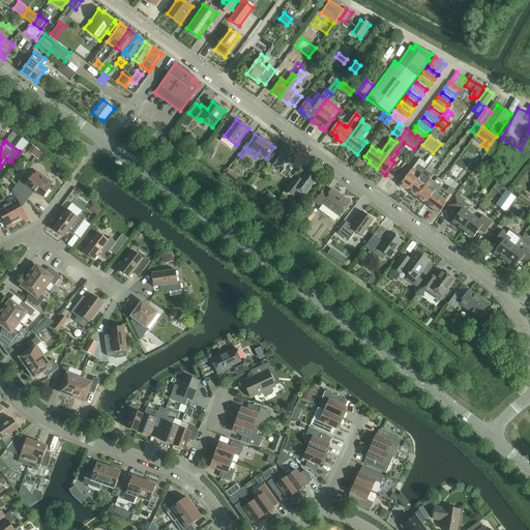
[(32,146),(28,150),(39,158),(42,154),(32,146)]
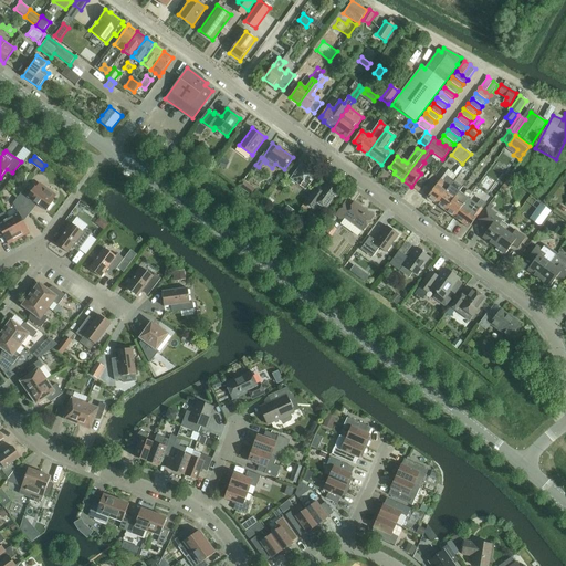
[(222,158),(219,166),(226,169),(229,161),(222,158)]
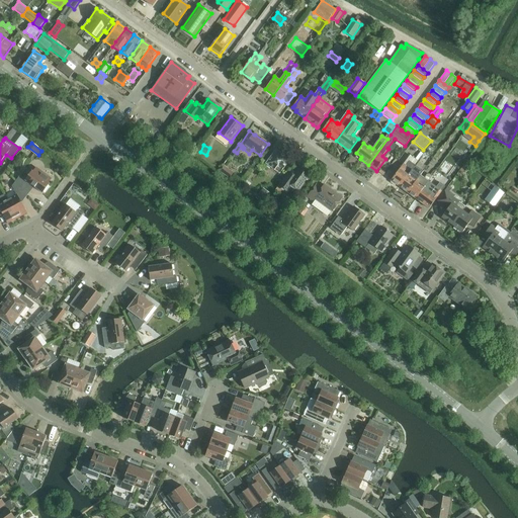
[(283,170),(290,161),(278,151),(275,152),(266,165),(274,171),(278,166),(283,170)]
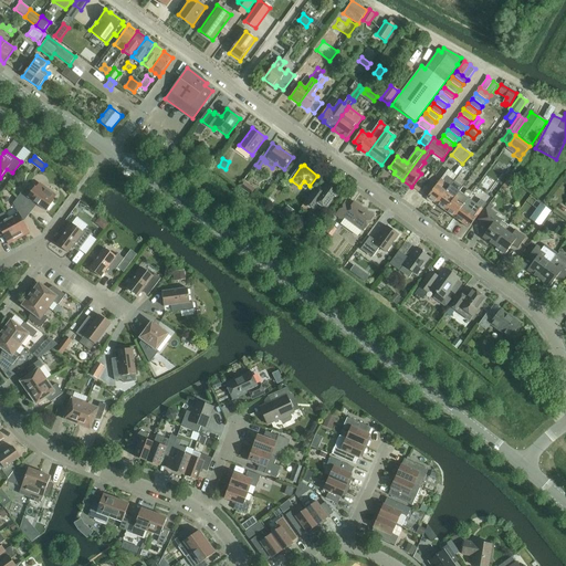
[(443,182),(441,180),(428,198),(437,205),(453,181),(447,177),(443,182)]
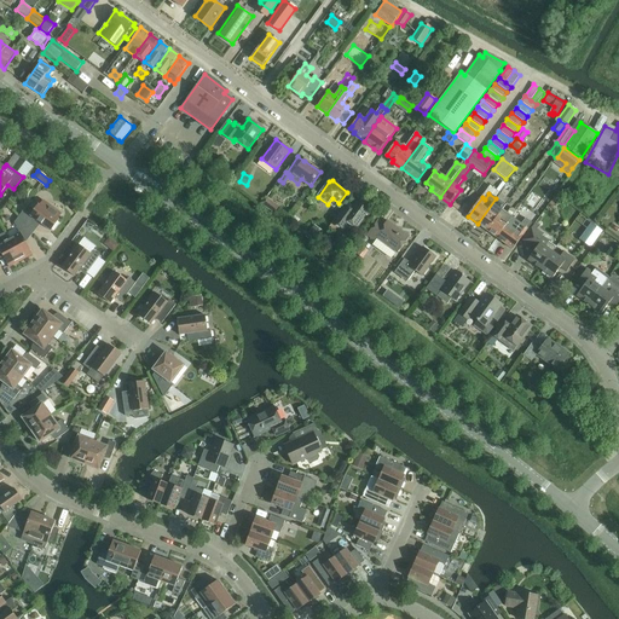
[(279,207),(268,198),(264,206),(275,213),(279,207)]
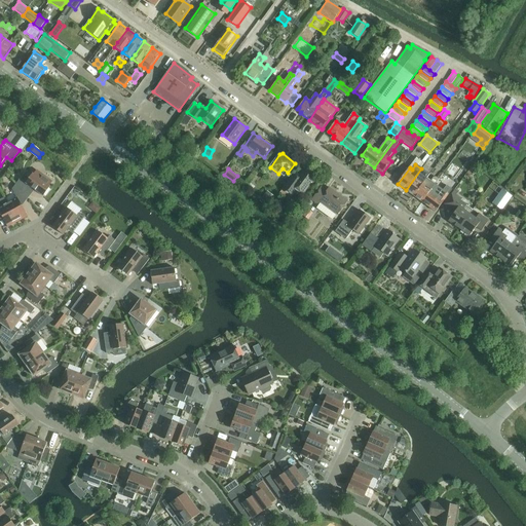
[(421,168),(406,190),(414,196),(426,180),(429,175),(425,172),(421,168)]
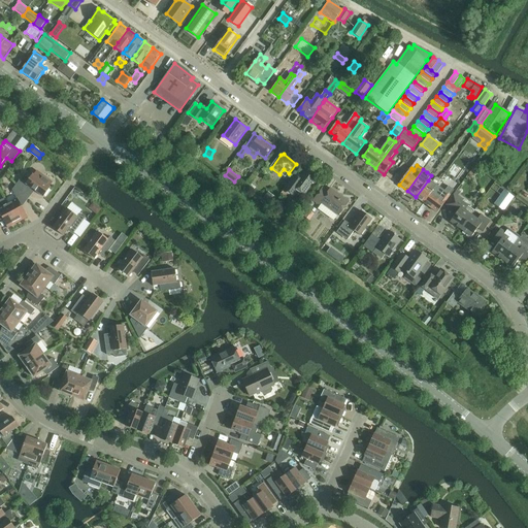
[(15,185),(25,195),(30,188),(42,197),(50,188),(48,187),(52,183),(37,171),(33,175),(26,184),(20,179),(15,185)]
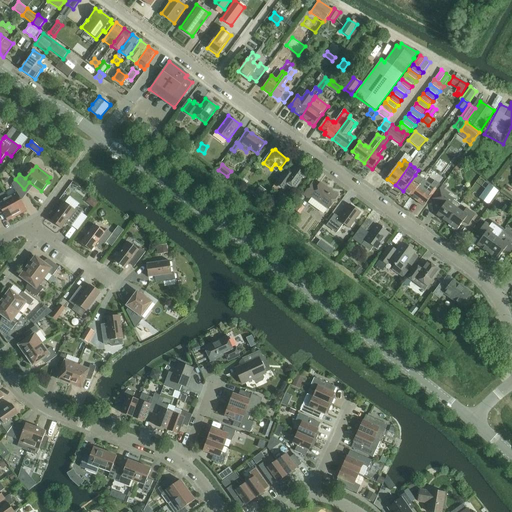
[(276,185),(280,188),(284,191),(289,185),(295,190),(307,174),(297,166),(288,178),(283,174),(276,185)]
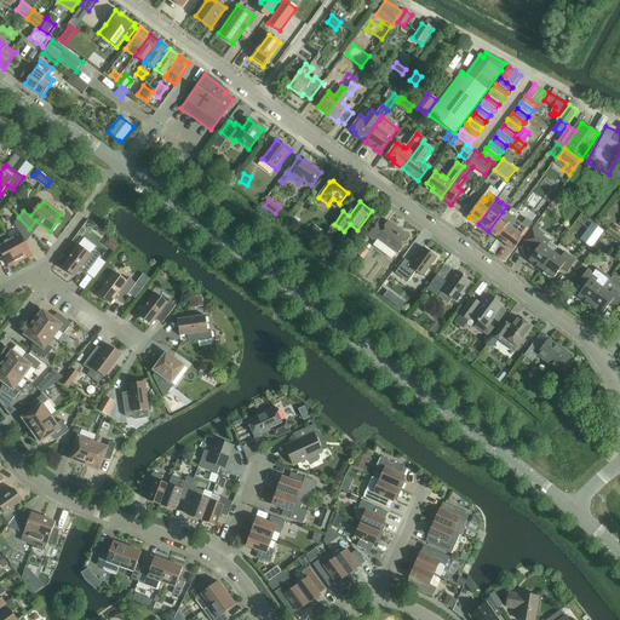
[(507,214),(503,212),(488,231),(498,239),(512,218),(516,212),(522,205),(520,202),(515,211),(514,210),(510,211),(507,214)]
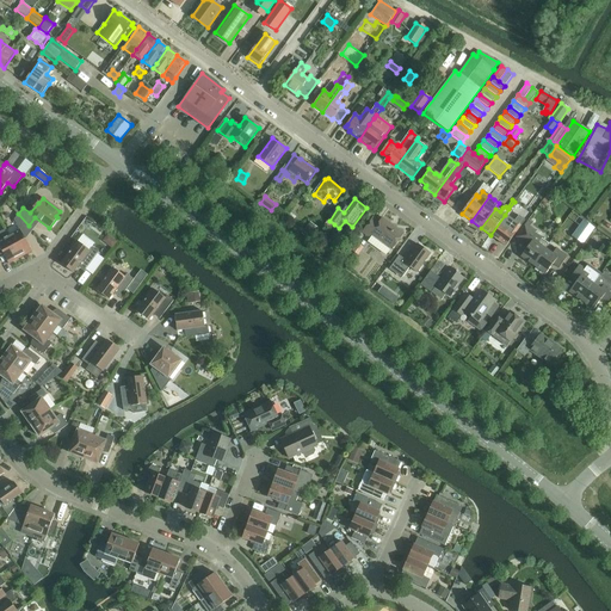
[(8,236),(20,258),(32,252),(23,235),(32,230),(29,226),(18,214),(14,220),(19,230),(8,236)]
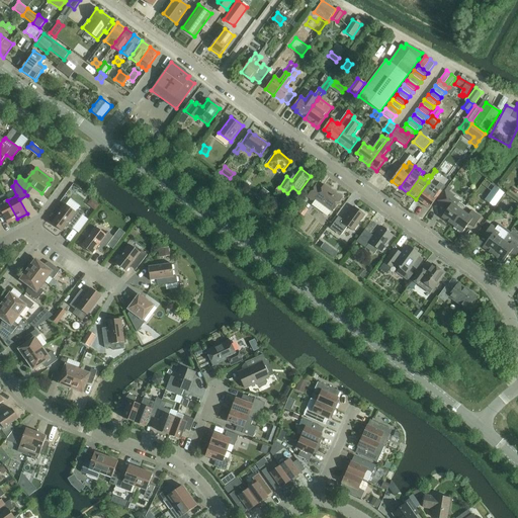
[(431,185),(432,185),(428,182),(416,199),(424,205),(428,208),(428,209),(429,209),(445,187),(440,183),(435,188),(431,185)]
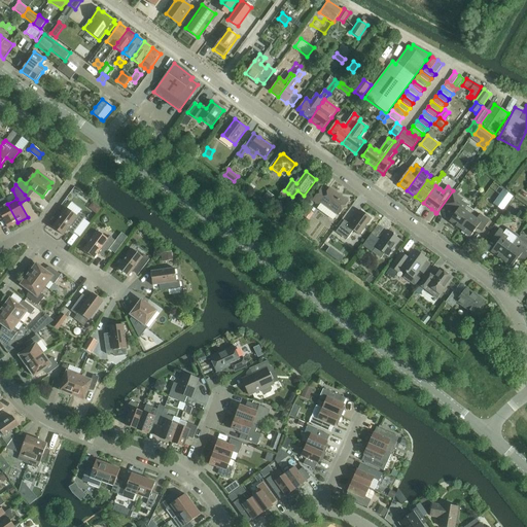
[(339,216),(348,203),(330,189),(327,192),(322,189),(313,201),(319,206),(321,203),(339,216)]
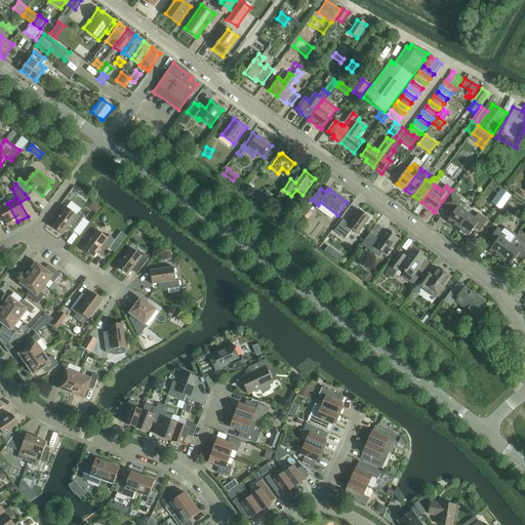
[(268,207),(275,197),(267,191),(259,201),(268,207)]
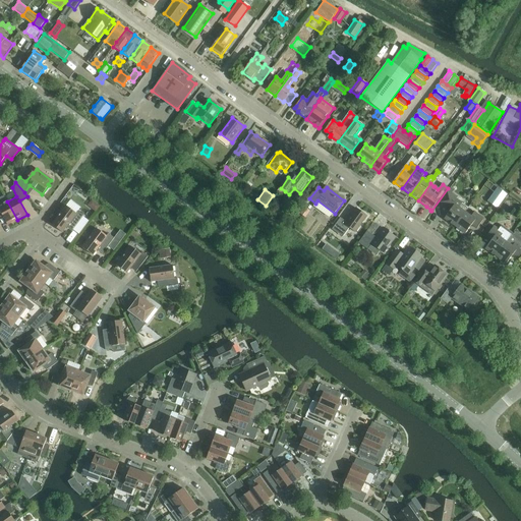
[(444,220),(454,227),(465,213),(468,209),(456,199),(457,196),(449,190),(441,203),(451,211),(444,220)]
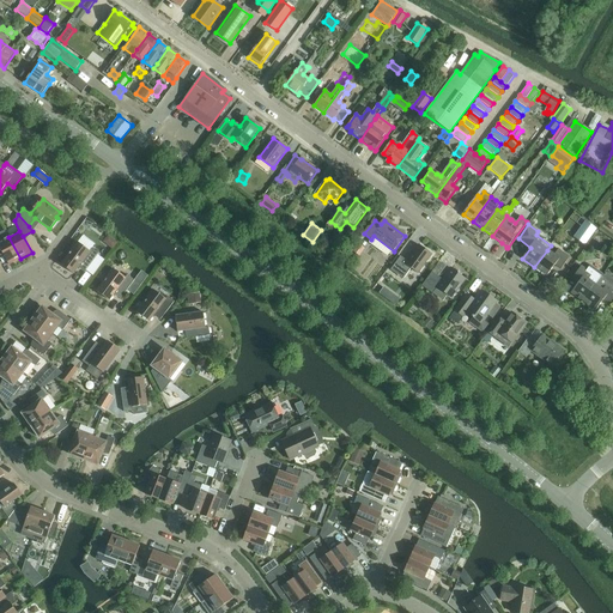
[(589,224),(577,240),(584,244),(596,229),(589,224)]
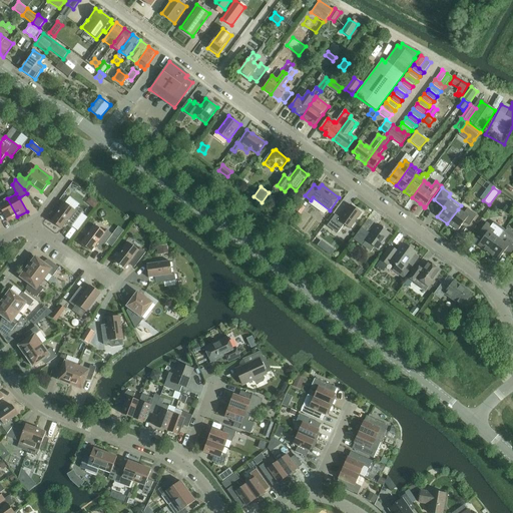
[(0,208),(7,221),(17,216),(7,198),(4,193),(0,194),(0,208)]
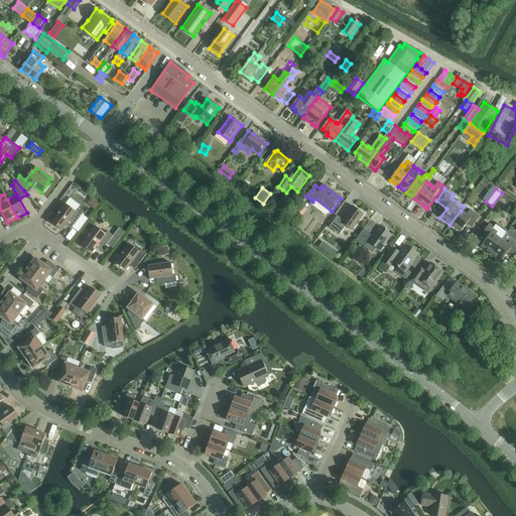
[(91,199),(88,202),(89,206),(95,210),(98,205),(91,199)]
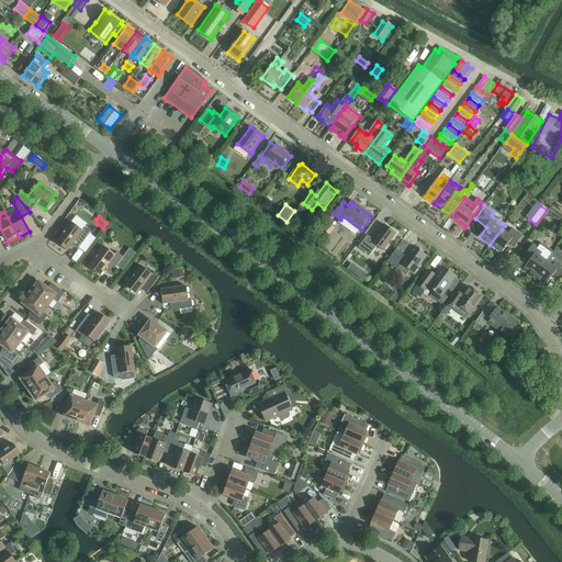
[(79,248),(90,233),(83,228),(82,231),(71,222),(56,243),(67,251),(72,244),(79,248)]
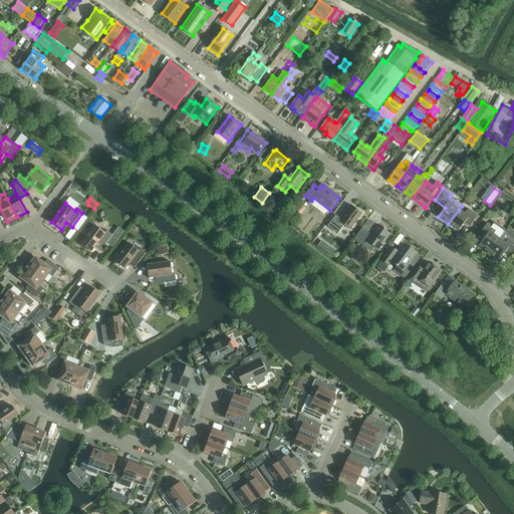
[(300,205),(296,211),(301,215),(306,209),(300,205)]
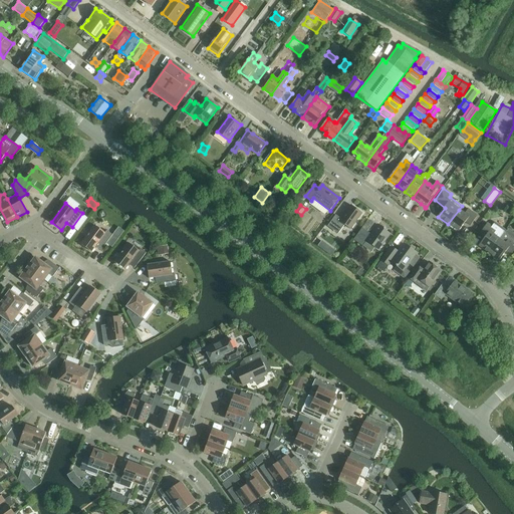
[(350,230),(362,214),(351,206),(341,220),(336,216),(328,227),(338,235),(344,226),(350,230)]
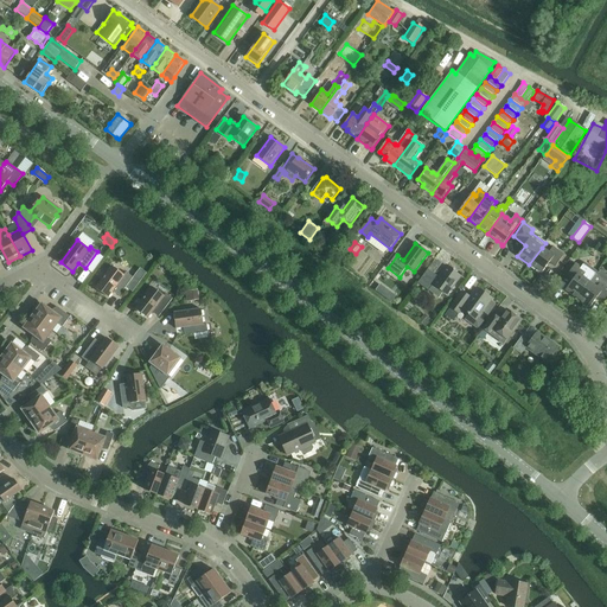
[(549,254),(542,248),(529,264),(542,274),(549,263),(555,268),(563,256),(553,248),(549,254)]
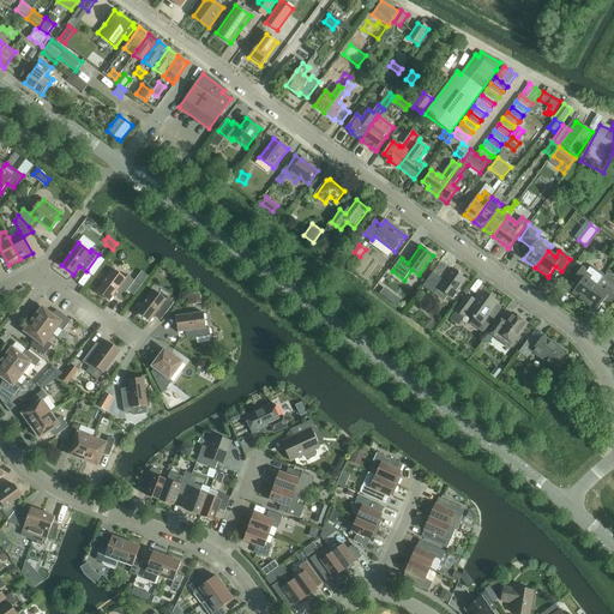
[(572,294),(584,304),(603,276),(591,268),(588,272),(582,268),(573,280),(579,283),(572,294)]
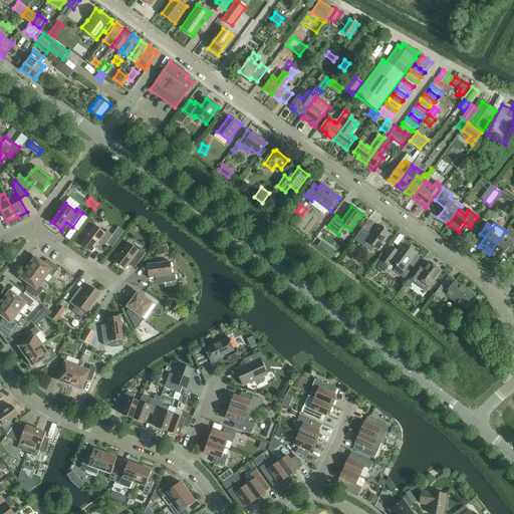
[(94,226),(80,244),(91,252),(96,245),(101,249),(106,243),(111,247),(117,239),(112,235),(106,231),(104,233),(94,226)]
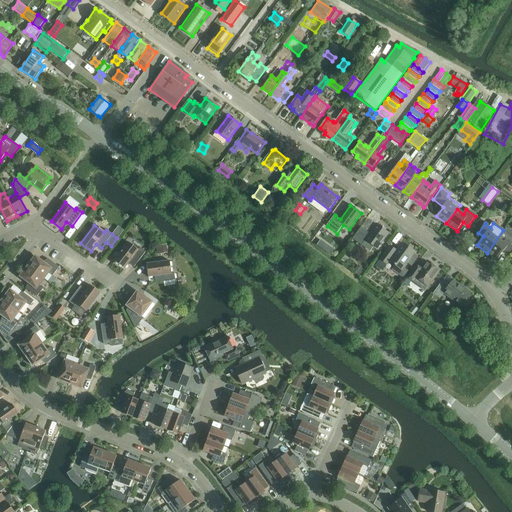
[(377,250),(389,234),(377,225),(370,234),(361,228),(353,239),(362,246),(365,241),(377,250)]
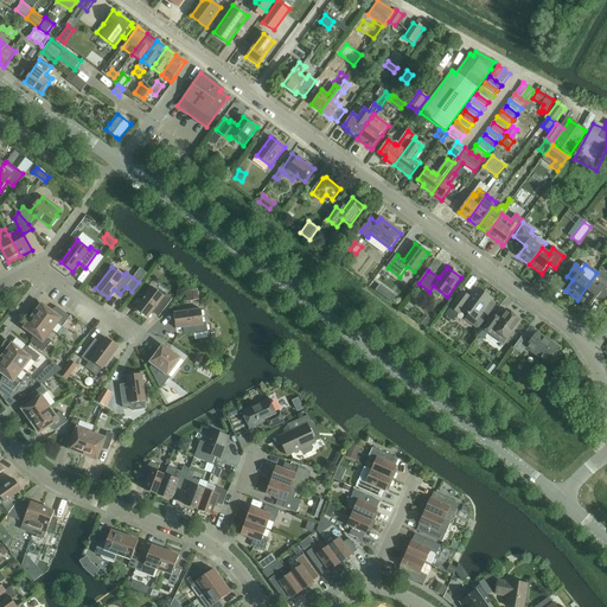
[(606,296),(606,276),(604,274),(602,276),(596,273),(577,300),(589,308),(598,298),(604,302),(606,296)]
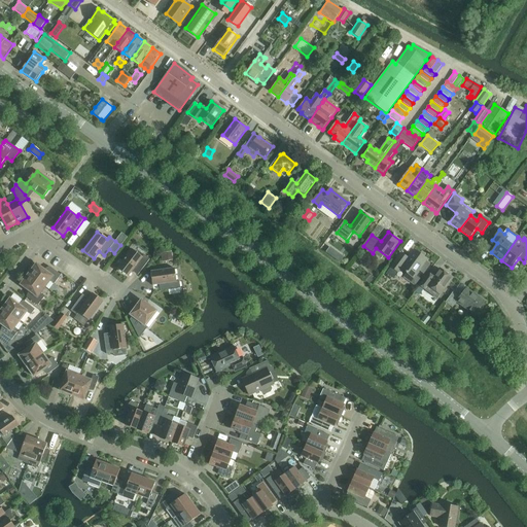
[(329,247),(326,252),(330,255),(335,250),(329,247)]
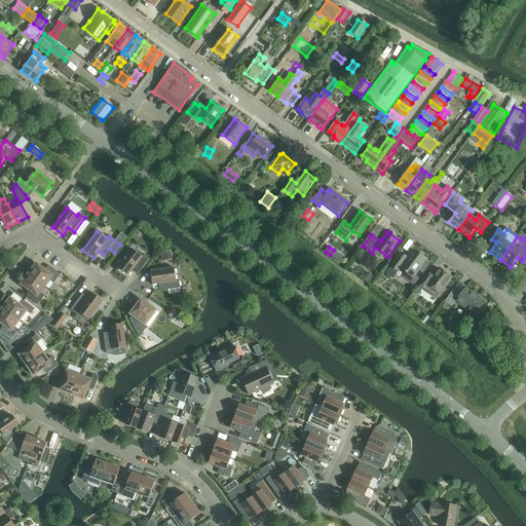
[(139,273),(149,259),(143,254),(142,257),(132,249),(117,268),(127,276),(133,269),(139,273)]
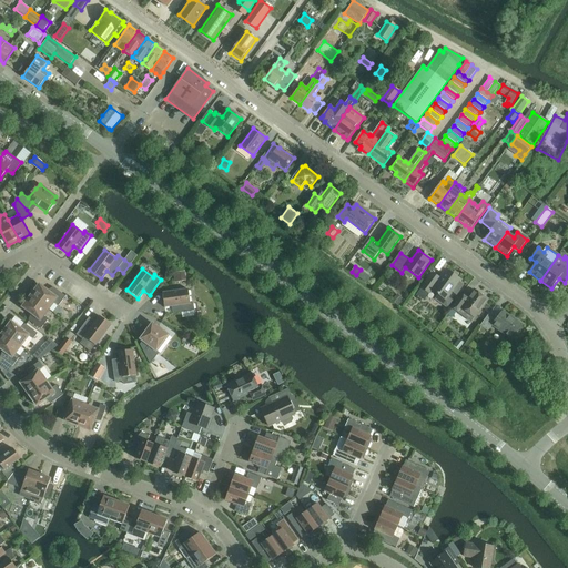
[(422,288),(429,294),(433,291),(439,295),(436,300),(448,308),(453,301),(448,297),(453,292),(457,295),(464,285),(459,282),(460,281),(446,270),(440,279),(433,274),(422,288)]
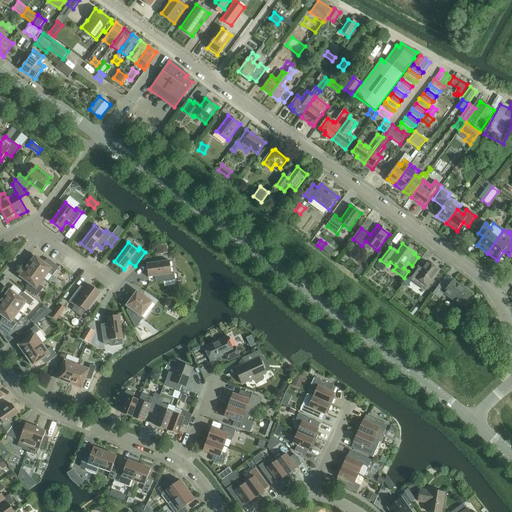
[(168,253),(167,244),(158,246),(156,246),(157,254),(168,253)]
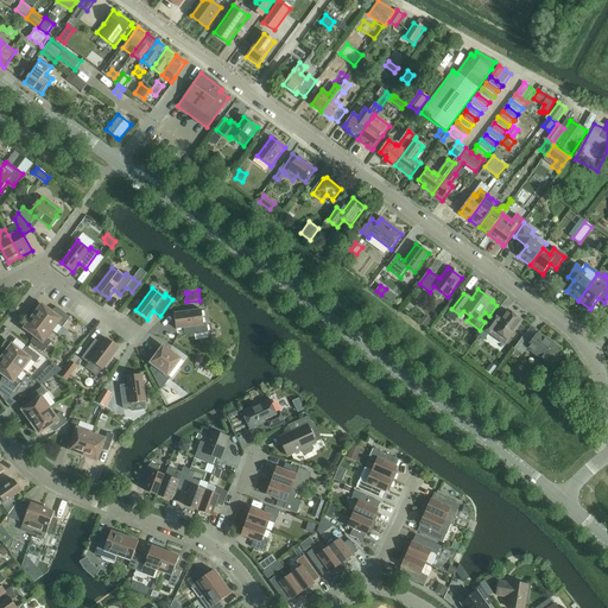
[(33,317),(52,331),(57,324),(62,328),(70,317),(58,308),(54,314),(42,305),(33,317)]
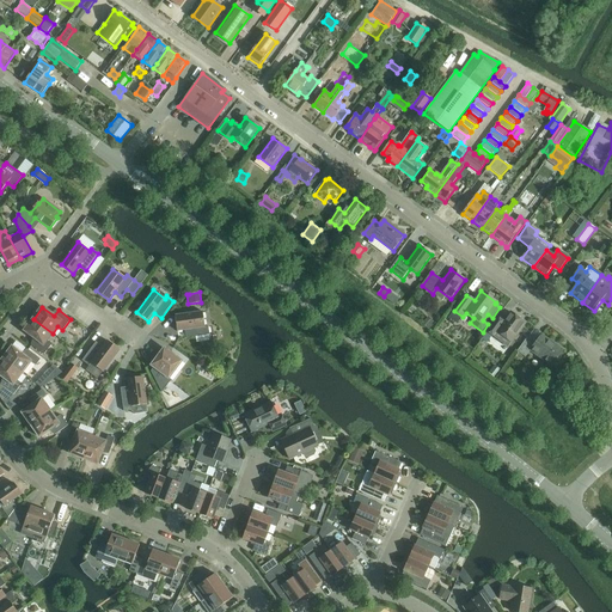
[(189,338),(209,335),(208,326),(204,326),(202,312),(175,316),(177,331),(188,330),(189,338)]
